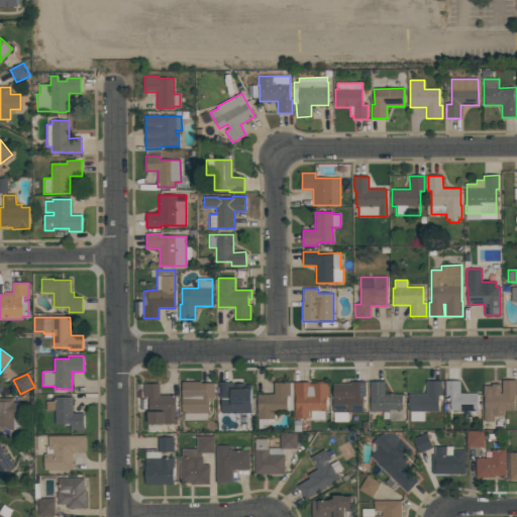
[(424,412),(424,421),(410,421),(410,412),(409,412),(409,394),(426,394),(426,381),(441,381),(441,396),(438,396),(439,412),(424,412)]
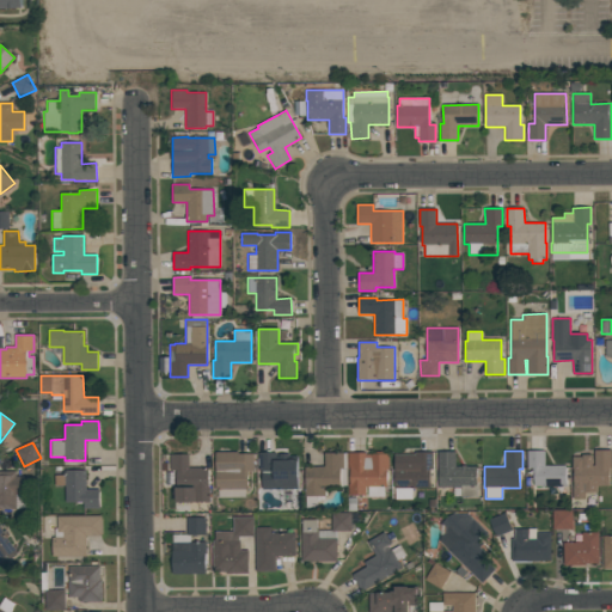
[(544,466),(565,466),(565,485),(533,485),(533,473),(533,469),(527,469),(527,451),(544,451),(544,466)]
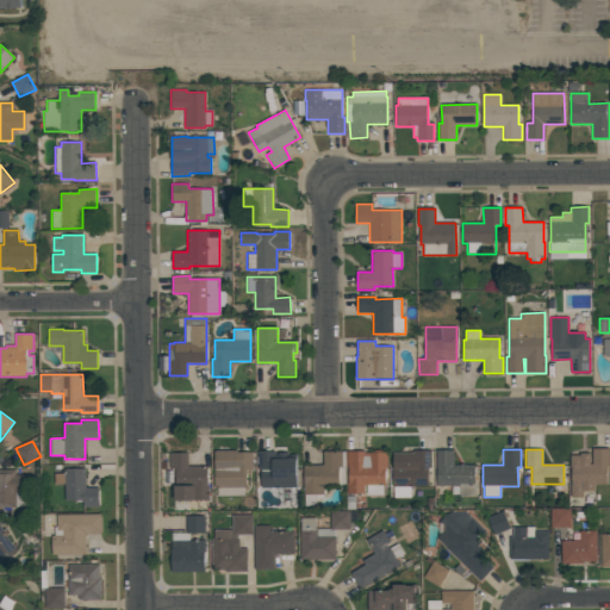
[(609,449),(609,466),(608,466),(608,485),(595,485),(595,491),(583,491),(583,498),(571,498),(571,483),(572,483),(572,467),(571,467),(571,455),(580,455),(580,453),(590,453),(590,464),(592,464),(592,449),(609,449)]
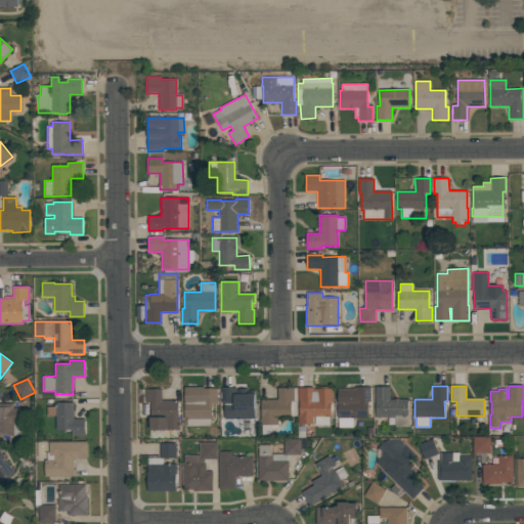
[(216,389),(217,403),(212,403),(212,419),(210,419),(210,426),(186,426),(186,420),(184,420),(184,387),(204,387),(204,389),(216,389)]
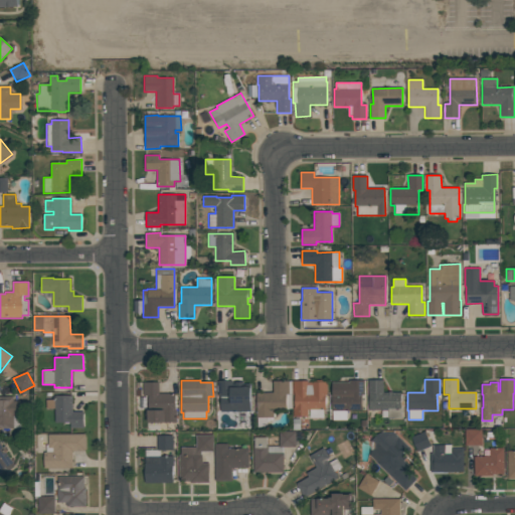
[(220,396),(218,396),(218,381),(223,381),(223,380),(227,380),(231,380),(232,384),(234,384),(234,382),(244,382),(244,384),(250,383),(250,403),(249,403),(250,410),(221,411),(220,396)]
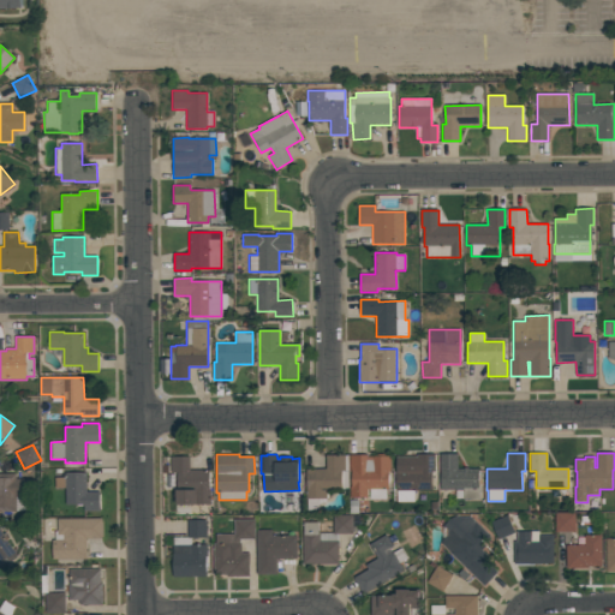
[(431,490),(415,490),(415,502),(396,502),(396,491),(396,457),(417,457),(417,454),(435,454),(435,471),(431,471),(431,490)]
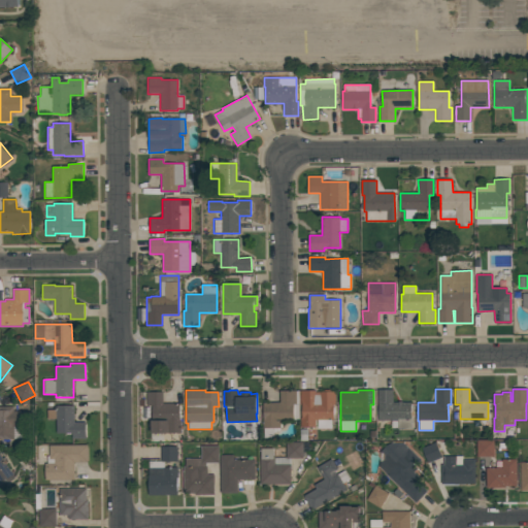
[(410,402),(410,430),(398,430),(398,428),(391,428),(391,421),(378,421),(377,390),(393,390),(393,402),(410,402)]
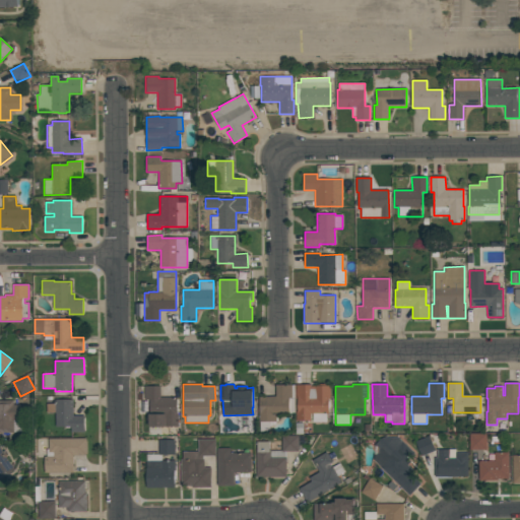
[(295,385),(295,413),(276,413),(276,421),(259,421),(259,396),(275,396),(275,385),(295,385)]
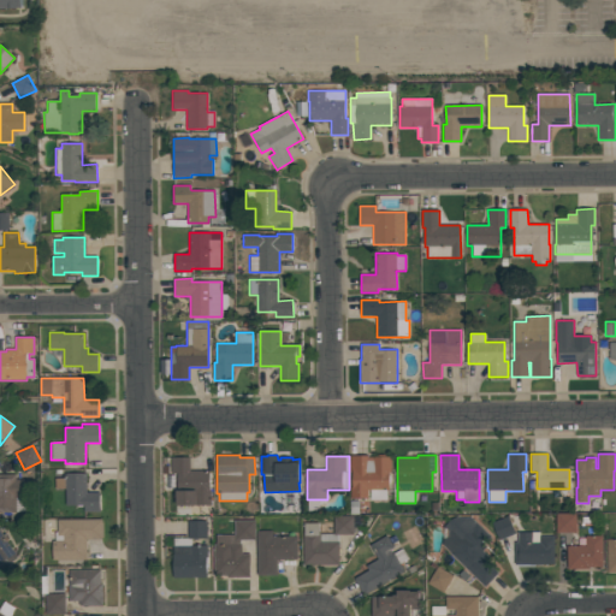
[(391,457),(391,473),(389,473),(389,490),(386,490),(386,501),(371,501),(371,491),(368,491),(368,498),(350,498),(350,487),(351,487),(351,472),(350,472),(350,456),(368,456),(368,457),(391,457)]
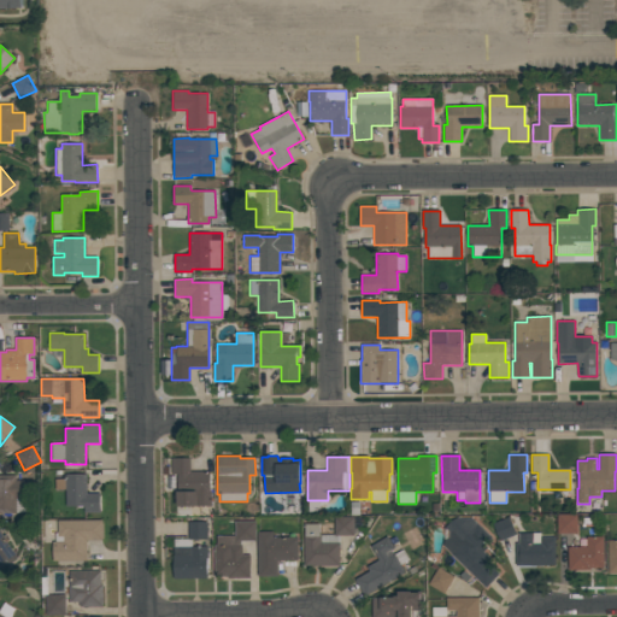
[(211,506),(177,506),(177,491),(178,491),(178,474),(171,474),(171,458),(191,458),(191,471),(210,471),(210,492),(211,492),(211,506)]
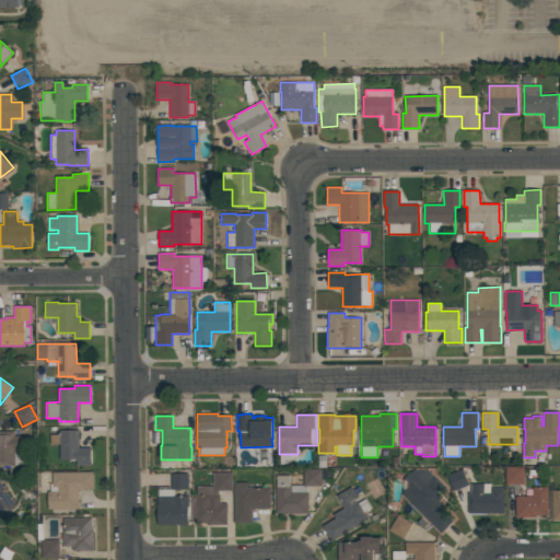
[(60,459),(60,444),(50,444),(50,435),(59,435),(59,430),(79,430),(79,448),(91,447),(91,465),(77,465),(77,459),(60,459)]
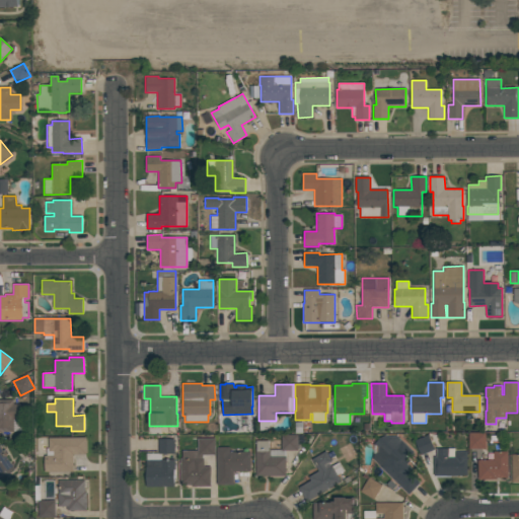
[(0,399),(13,399),(13,404),(21,404),(21,419),(13,419),(13,432),(0,432),(0,399)]
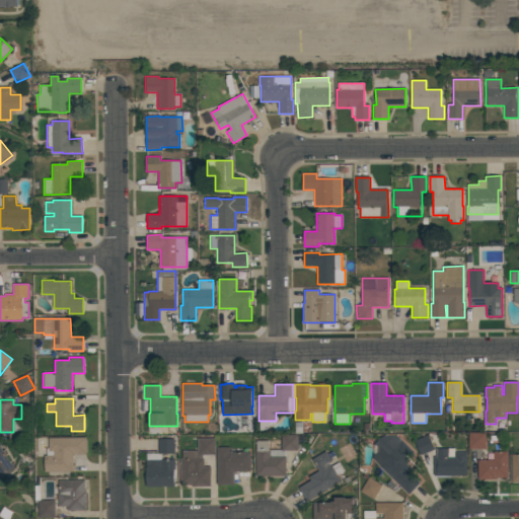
[(486,448),(468,449),(468,433),(486,433),(486,448)]
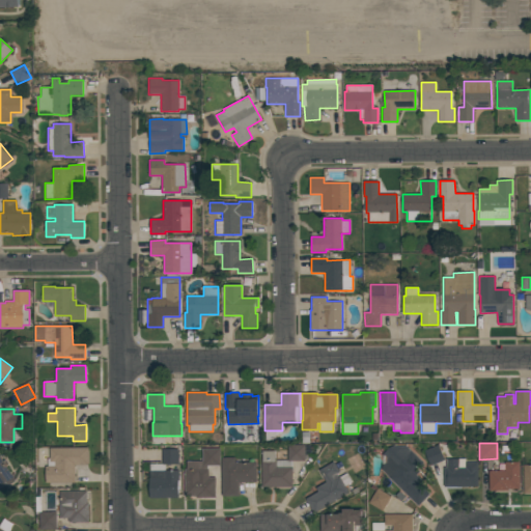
[(430,466),(423,450),(438,444),(444,459),(430,466)]
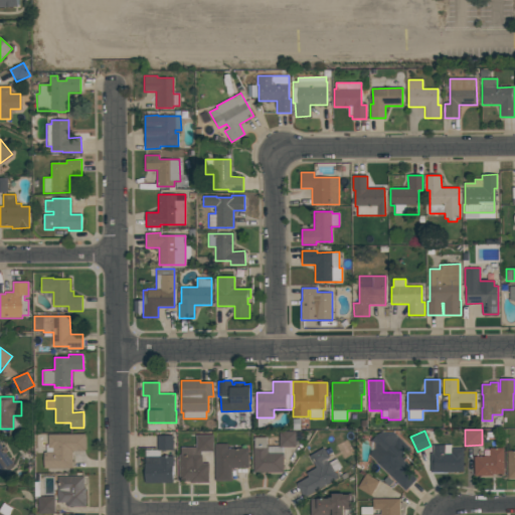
[(253,448),(254,448),(254,438),(267,438),(267,447),(279,446),(279,433),(295,433),(296,447),(283,447),(283,472),(253,472),(253,448)]
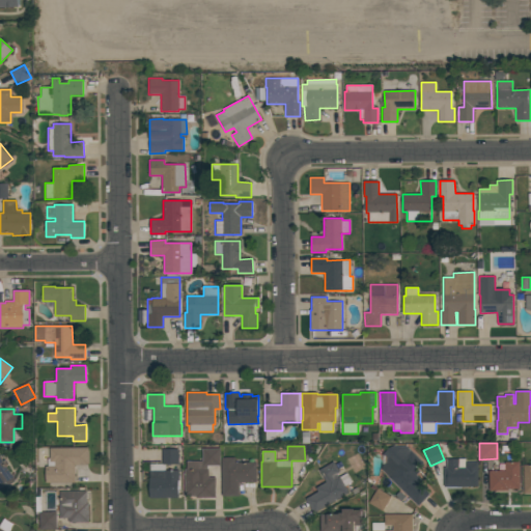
[(429,494),(418,505),(389,477),(382,469),(382,465),(387,465),(387,458),(385,455),(383,455),(382,455),(388,448),(393,446),(400,446),(407,446),(421,460),(415,467),(419,471),(415,475),(423,482),(420,485),(429,494)]
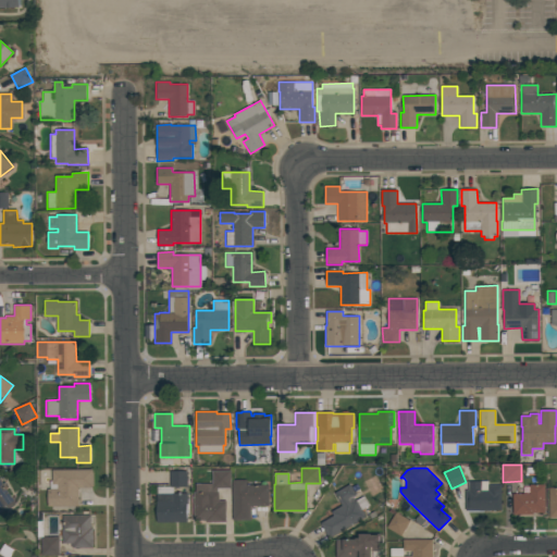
[(52,470),(93,469),(93,487),(78,487),(78,506),(48,507),(47,489),(50,489),(50,481),(52,481),(52,470)]
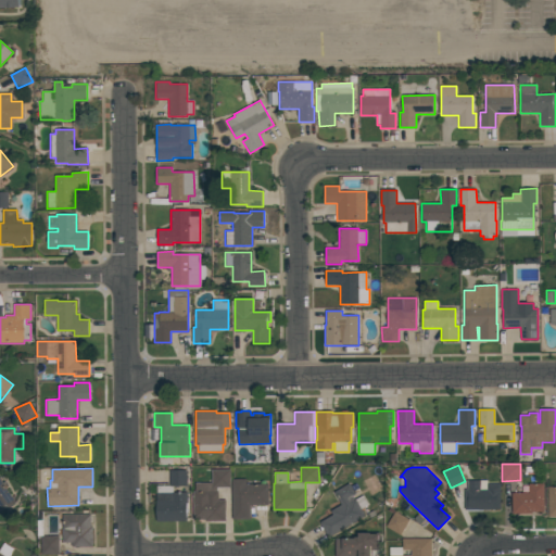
[(193,520),(193,492),(196,492),(196,483),(212,483),(212,469),(230,469),(230,488),(217,488),(217,491),(218,491),(218,501),(226,501),(226,521),(205,521),(205,519),(193,520)]
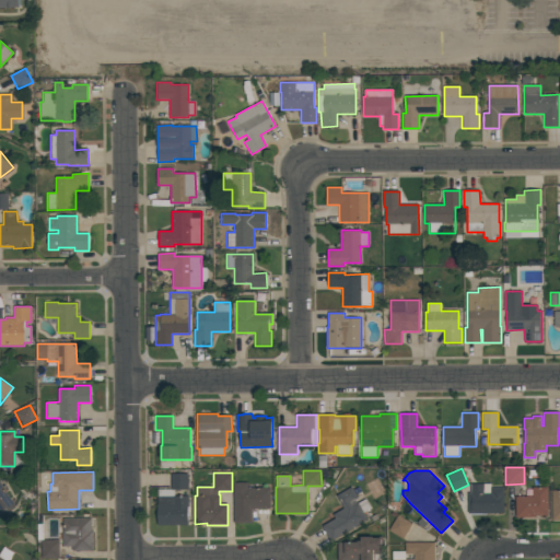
[(189,490),(174,490),(171,490),(171,474),(189,474),(189,490)]
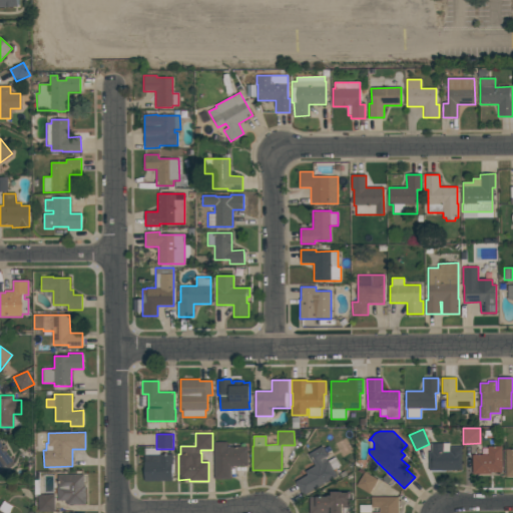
[(0,442),(15,464),(0,474),(0,442)]
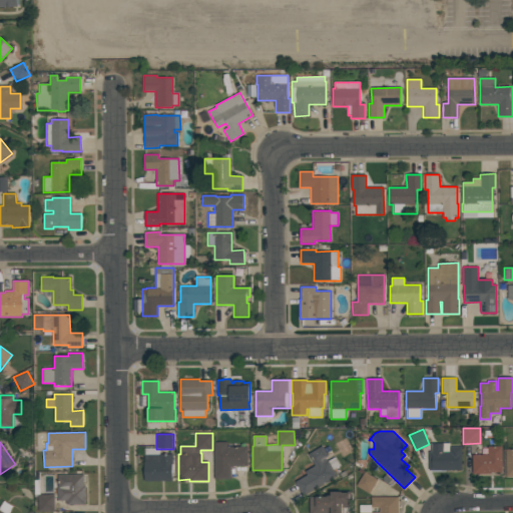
[(213,480),(213,442),(226,442),(226,447),(247,447),(247,465),(230,466),(230,480),(213,480)]
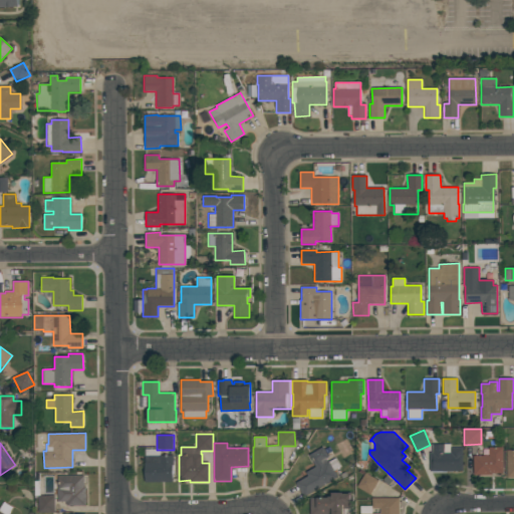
[(430,471),(429,452),(432,452),(432,444),(450,444),(450,447),(462,447),(463,471),(430,471)]
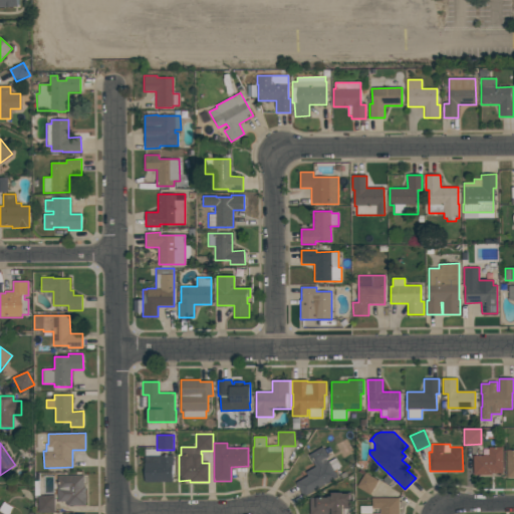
[(303,497),(296,483),(307,476),(305,472),(315,467),(308,455),(322,447),(328,457),(325,459),(327,461),(328,460),(328,461),(335,457),(340,467),(334,470),(337,477),(303,497)]
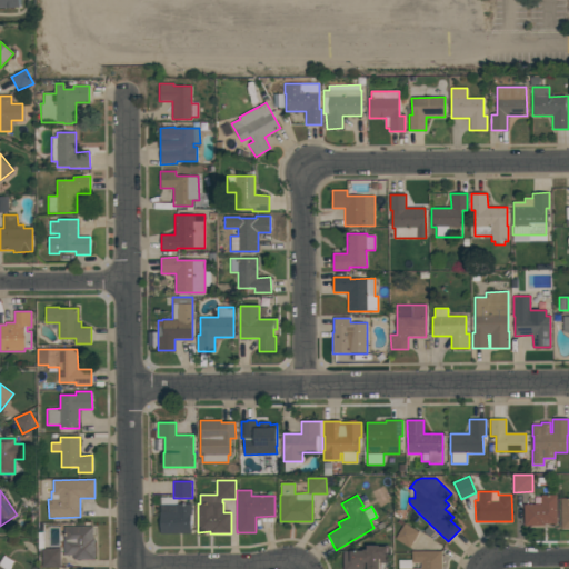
[(540,505),(540,495),(556,495),(556,523),(545,523),(545,526),(523,526),(523,505),(540,505)]
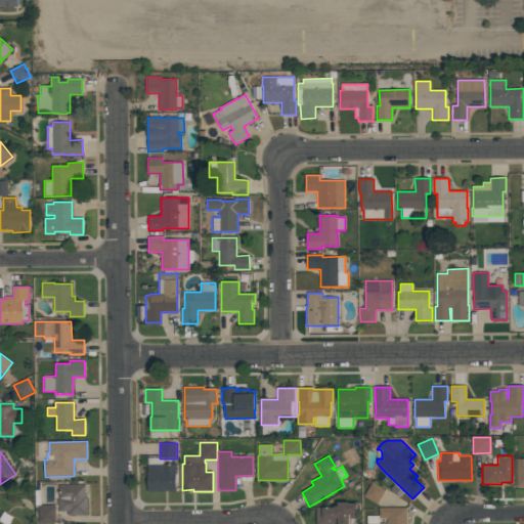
[(147,491),(147,465),(147,459),(160,459),(163,459),(163,465),(176,464),(177,474),(176,474),(176,491),(147,491)]
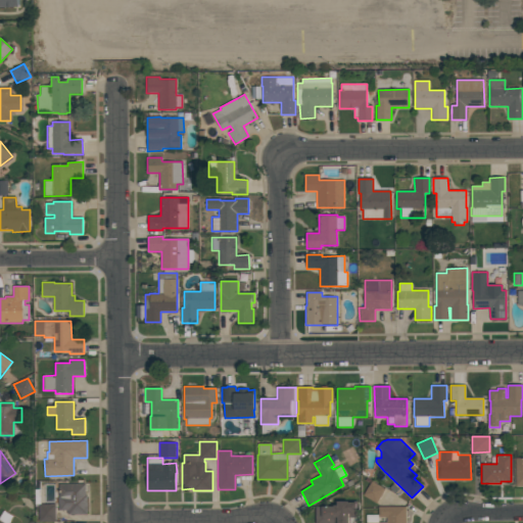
[(377,504),(363,495),(371,481),(385,489),(377,504)]
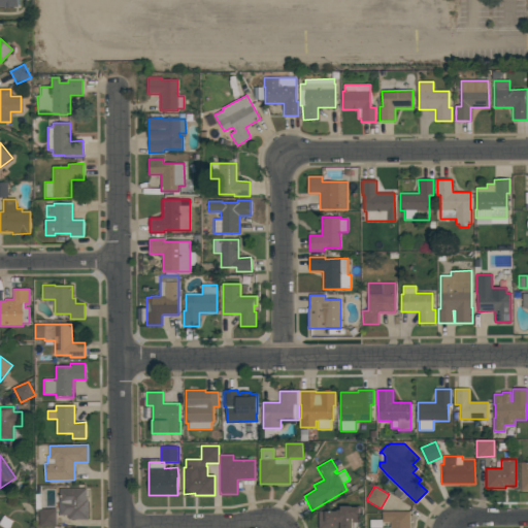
[(60,489),(87,488),(87,500),(88,500),(88,519),(68,520),(68,515),(60,516),(60,489)]
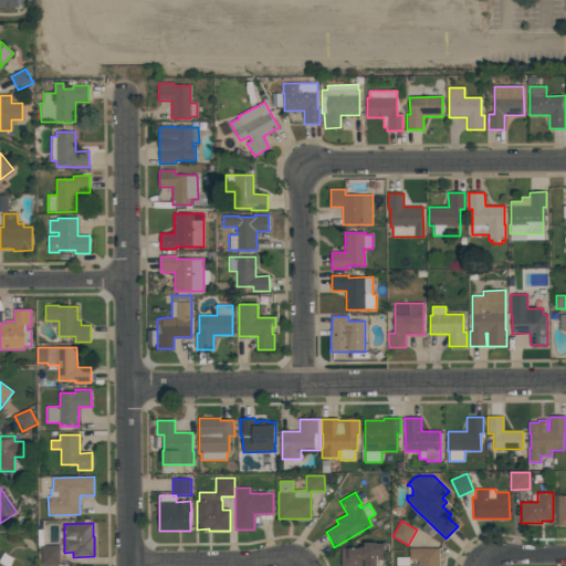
[(377,553),(377,565),(341,565),(341,548),(360,548),(360,547),(365,547),(365,543),(366,543),(366,542),(377,542),(377,543),(385,543),(385,553),(377,553)]
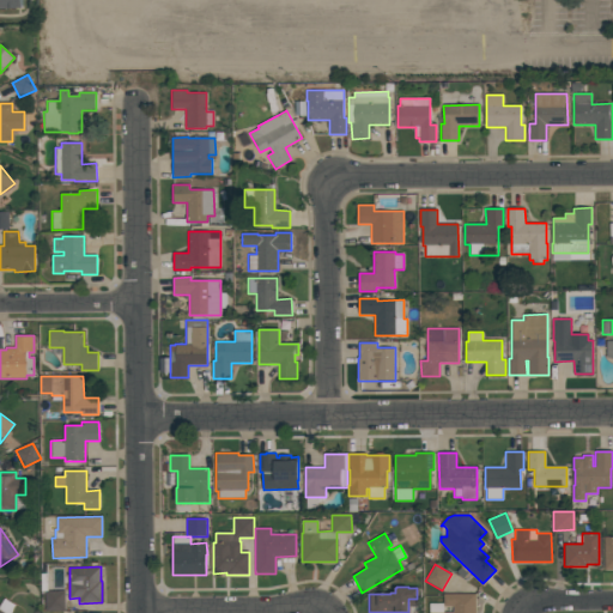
[(66,611),(46,611),(46,592),(65,592),(66,611)]
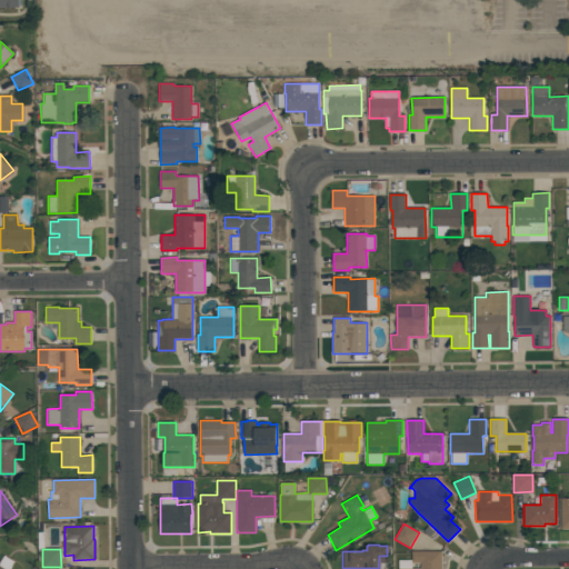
[(411,551),(441,551),(441,568),(399,568),(399,560),(411,560),(411,551)]
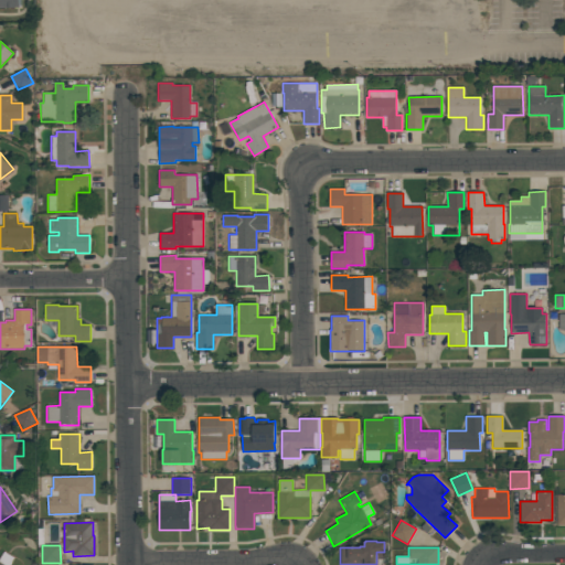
[(14,557),(9,564),(0,564),(0,556),(3,552),(14,557)]
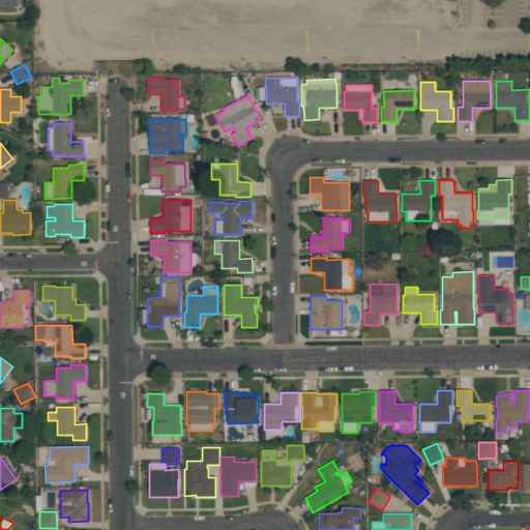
All buildings are outlined.
